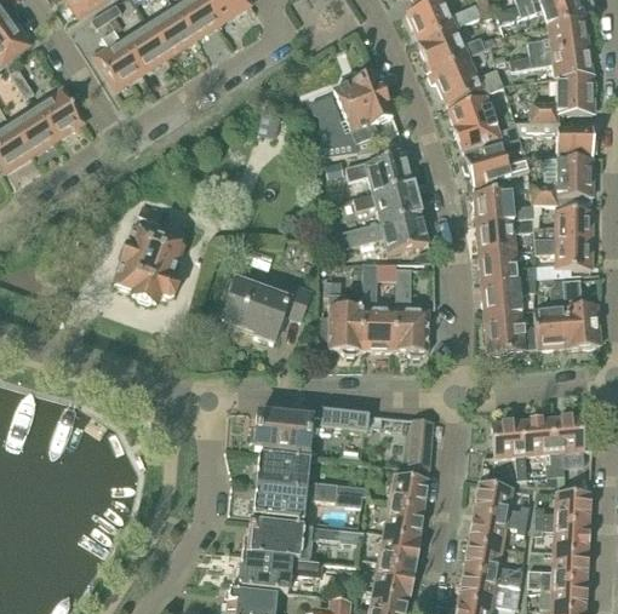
[(69,0),(80,17),(107,0),(69,0)]
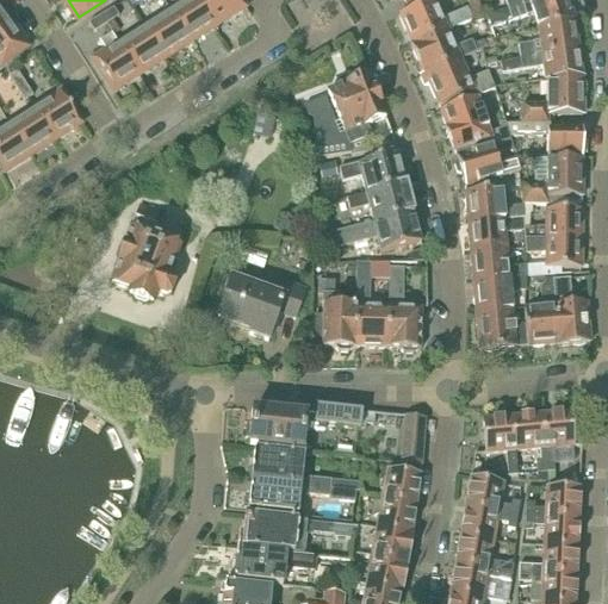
[(181,0),(172,6),(192,38),(218,22),(203,0),(181,0)]
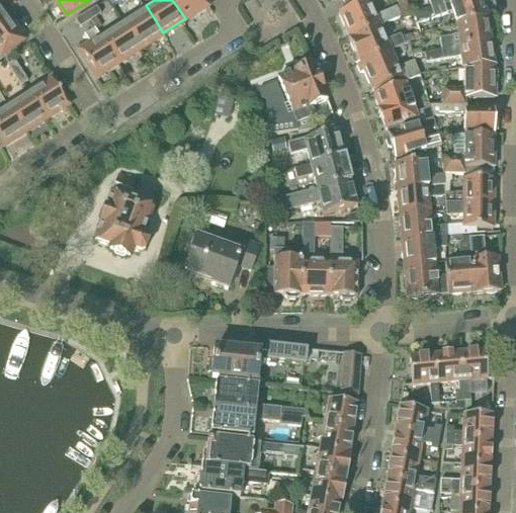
[(172,0),(185,18),(209,3),(207,0),(172,0)]
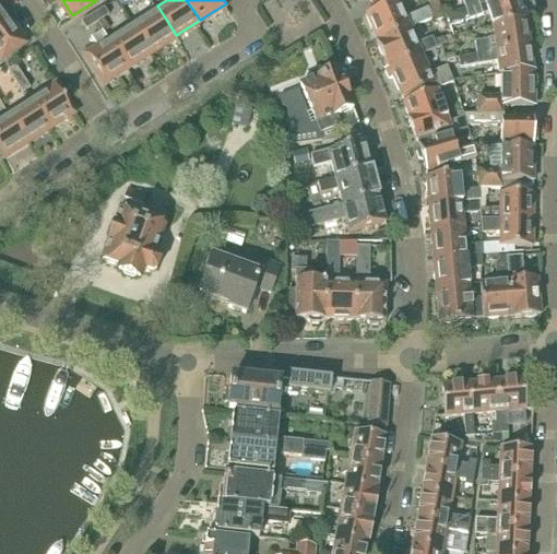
[(394,0),(367,11),(378,38),(414,23),(435,14),(430,4),(412,12),(413,15),(410,18),(402,0),(394,0)]
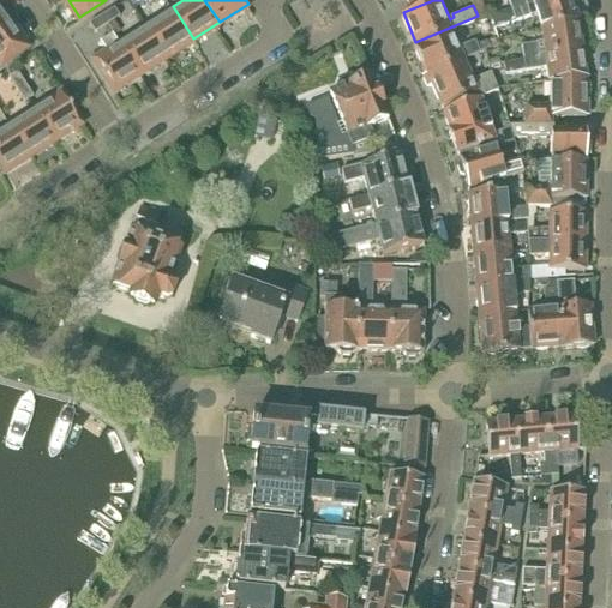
[(474,0),(478,14),(489,12),(485,0),(474,0)]
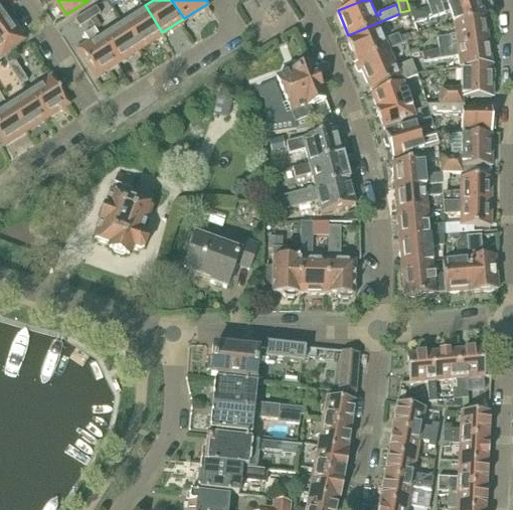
[(415,20),(434,14),(451,8),(455,20),(485,12),(485,11),(486,5),(482,2),(481,0),(443,0),(431,4),(412,10),(415,20)]
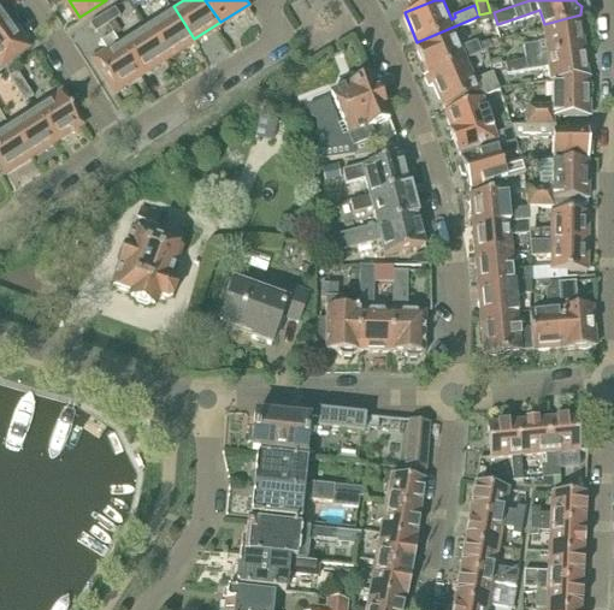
[(0,25),(11,18),(0,3),(0,25)]
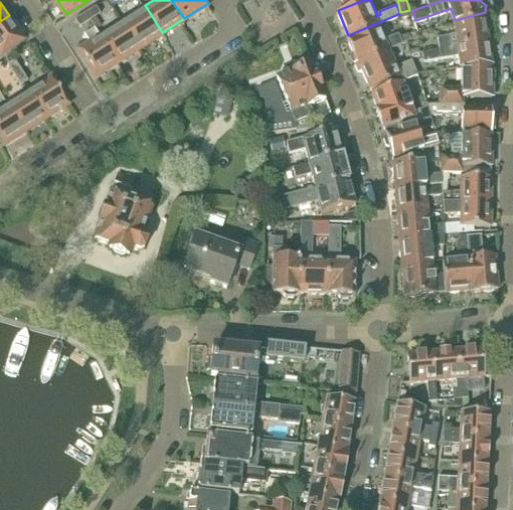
[(98,4),(88,11),(92,17),(97,14),(103,11),(98,4)]
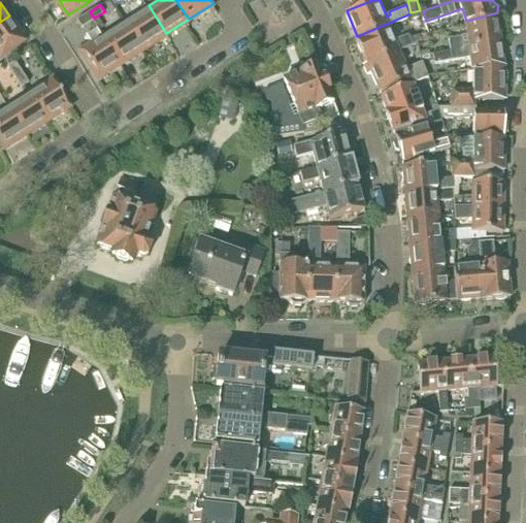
[(166,33),(149,5),(126,20),(143,47),(166,33)]
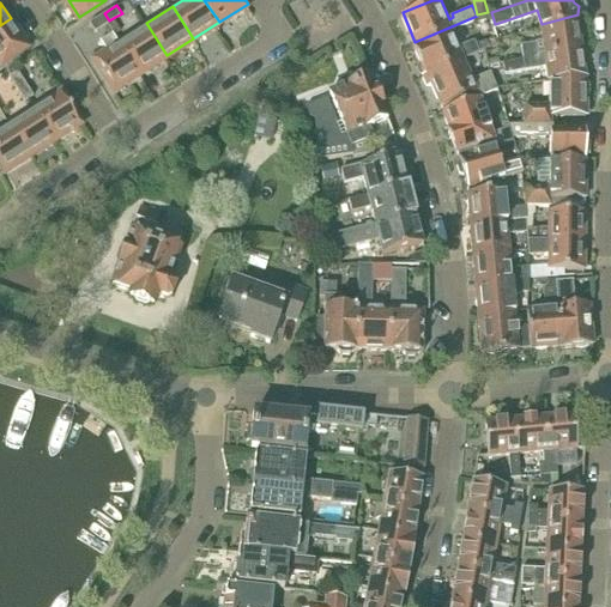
[(109,20),(104,13),(92,20),(98,28),(109,20)]
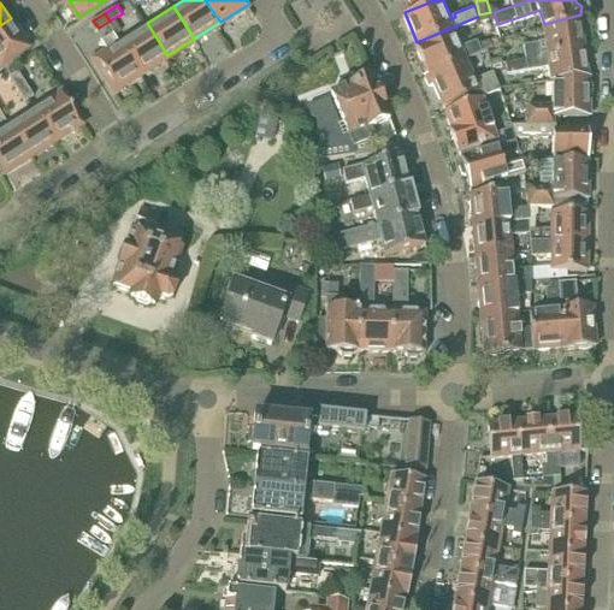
[(525,41),(526,43),(527,53),(585,45),(584,31),(585,25),(582,21),(582,16),(580,15),(544,24),(545,37),(541,39),(525,41)]
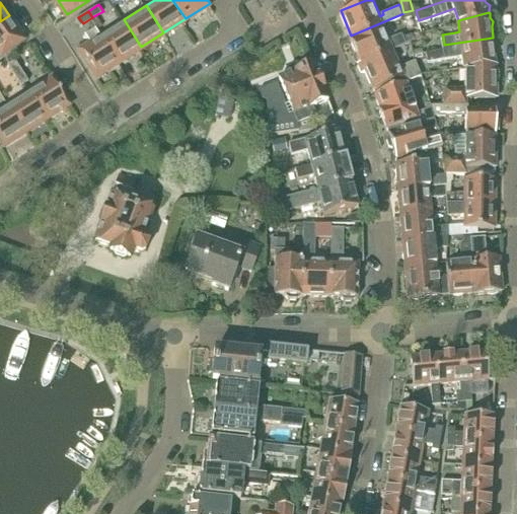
[(97,14),(92,17),(98,26),(103,23),(97,14)]
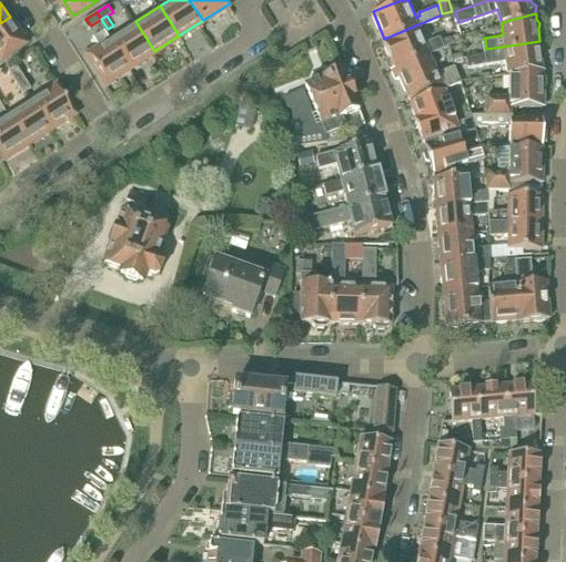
[(0,54),(2,58),(27,40),(10,17),(0,23),(0,54)]
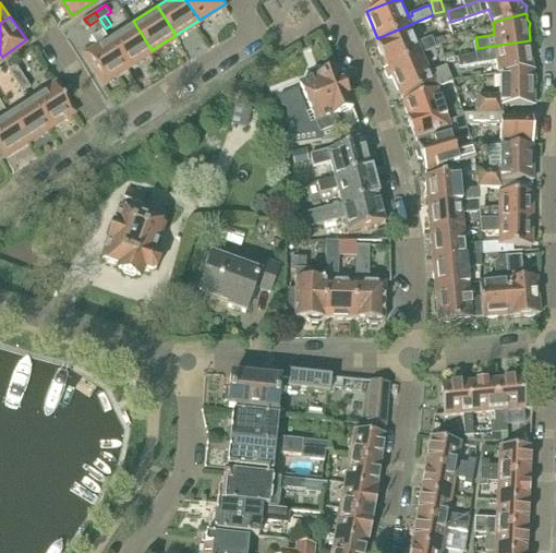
[(152,50),(133,21),(110,36),(129,65),(152,50)]
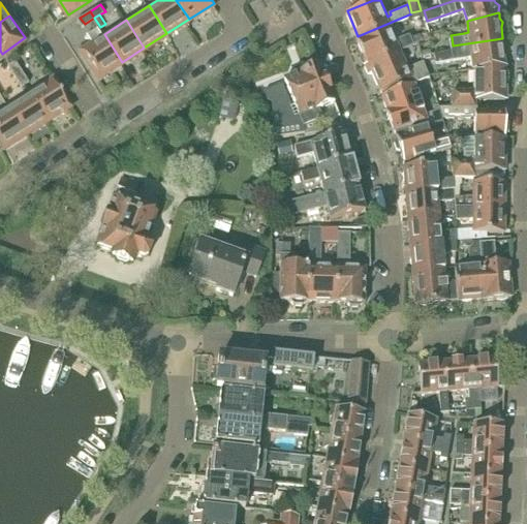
[(392,22),(358,36),(368,61),(403,48),(415,41),(424,38),(421,30),(412,34),(411,32),(400,36),(402,39),(399,40),(392,22)]
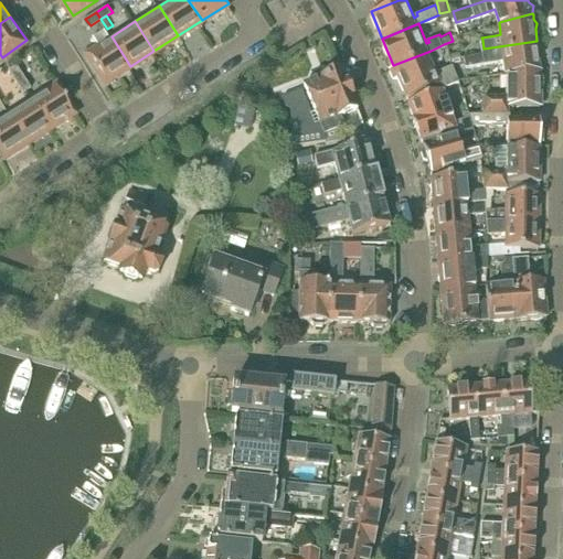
[(99,43),(112,36),(107,30),(95,38),(99,43)]
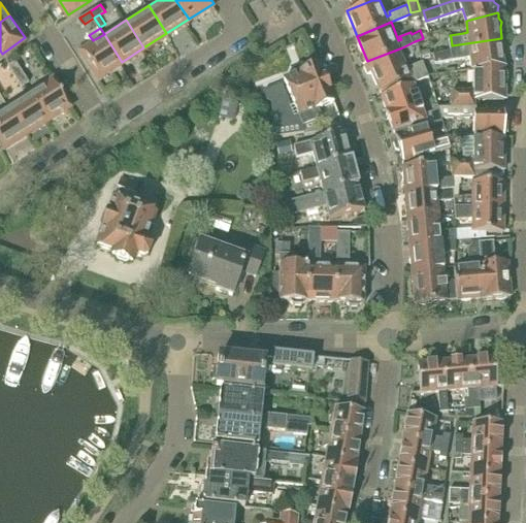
[(93,40),(81,47),(99,75),(122,62),(104,34),(93,40)]
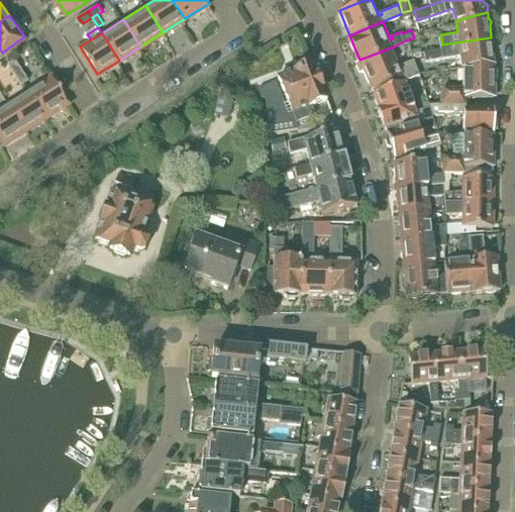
[(491,37),(442,44),(443,56),(460,54),(462,65),(465,64),(495,62),(495,57),(496,53),(493,48),(491,37)]
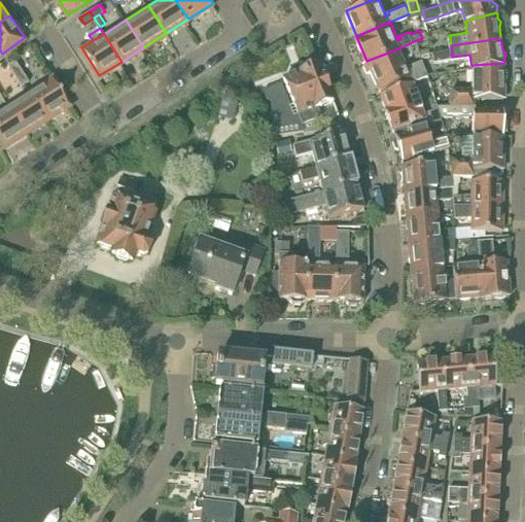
[(451,57),(449,46),(433,49),(435,60),(451,57)]
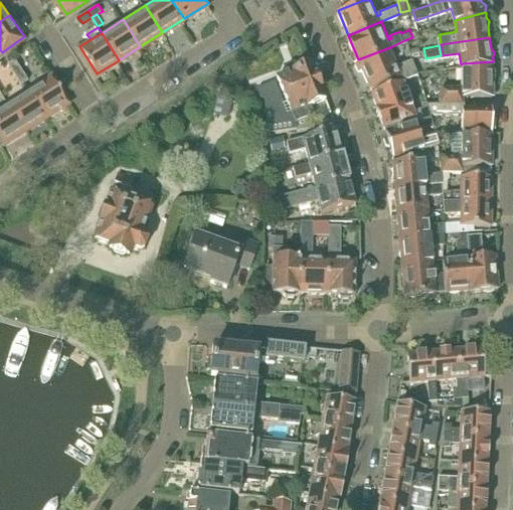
[(363,68),(371,87),(402,73),(403,78),(419,71),(413,57),(399,63),(392,46),(358,59),(356,62),(359,68),(363,68)]
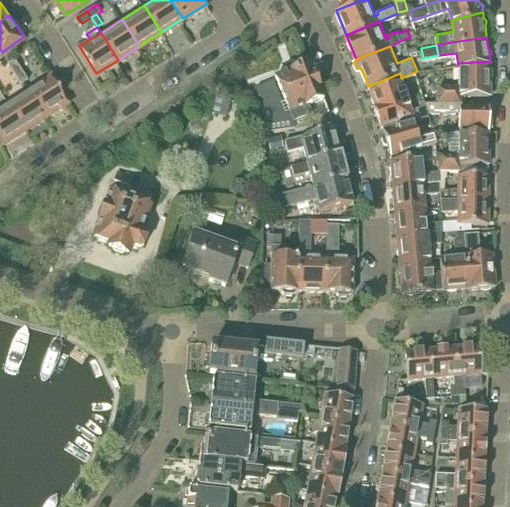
[(9,61),(16,71),(23,66),(16,56),(9,61)]
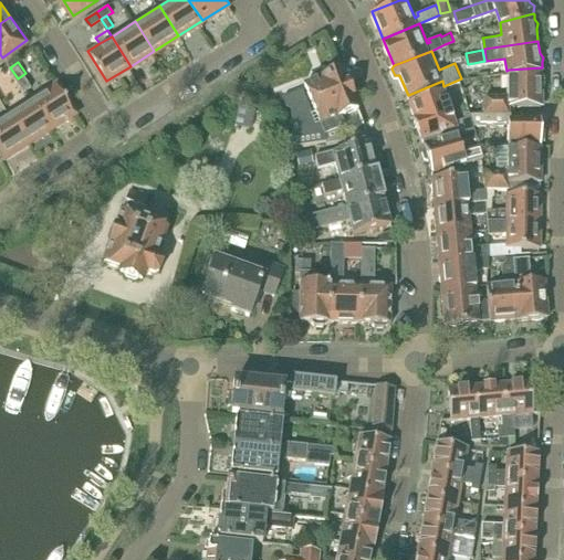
[(342,113),(359,106),(344,66),(341,67),(337,66),(331,70),(330,72),(305,82),(323,126),(319,128),(311,108),(292,116),(295,143),(327,139),(327,131),(346,124),(342,113)]
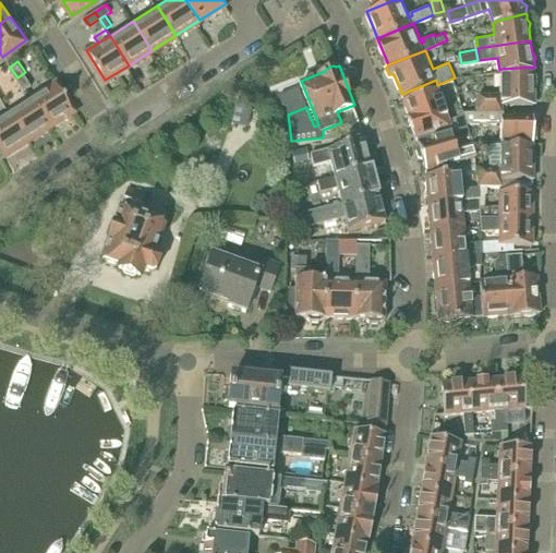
[(479,110),(504,110),(504,103),(534,103),(534,83),(536,76),(534,72),(534,67),(502,69),(502,92),(479,92),(479,110)]
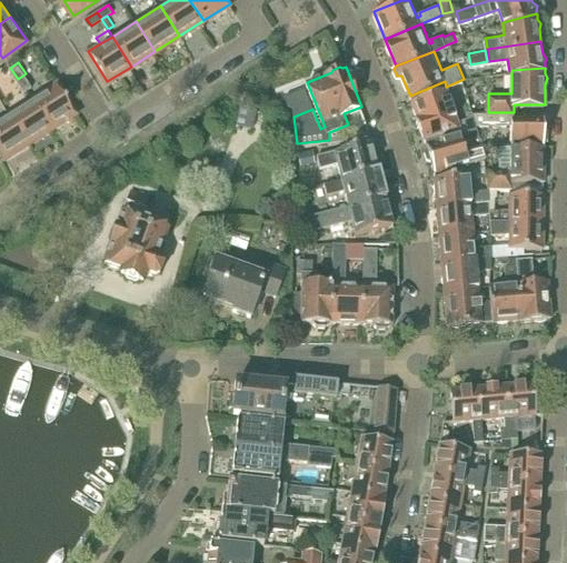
[(26,73),(18,79),(26,90),(33,86),(26,73)]
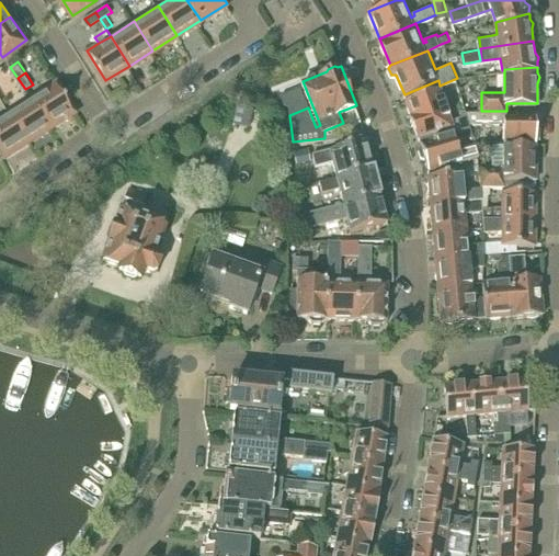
[(33,94),(52,125),(76,110),(57,80),(33,94)]
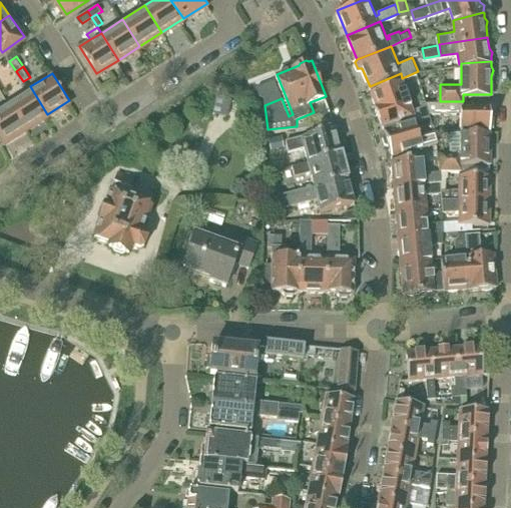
[(404,78),(372,90),(376,106),(382,124),(402,117),(404,123),(416,120),(431,116),(426,99),(421,101),(422,106),(415,108),(404,78)]
